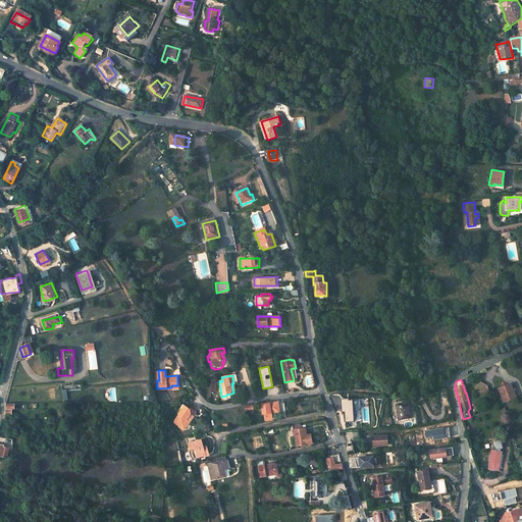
[(512,383),(501,387),(507,401),(519,396),(517,390),(515,390),(512,383)]
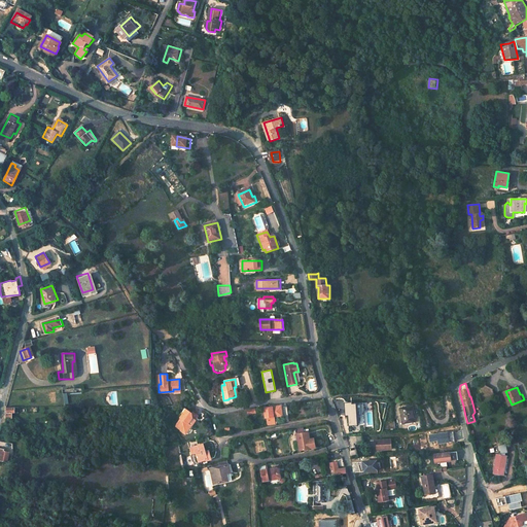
[(361,408),(360,403),(352,405),(352,402),(344,403),(345,416),(348,416),(349,427),(358,426),(357,416),(361,416),(361,408)]
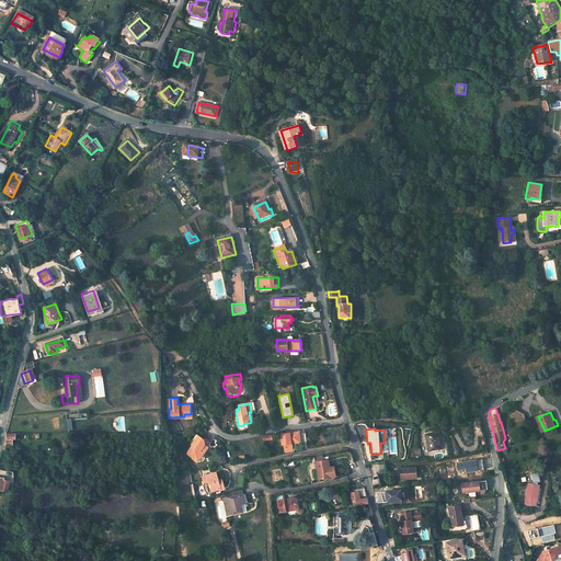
[(439,431),(426,433),(428,450),(443,448),(439,431)]
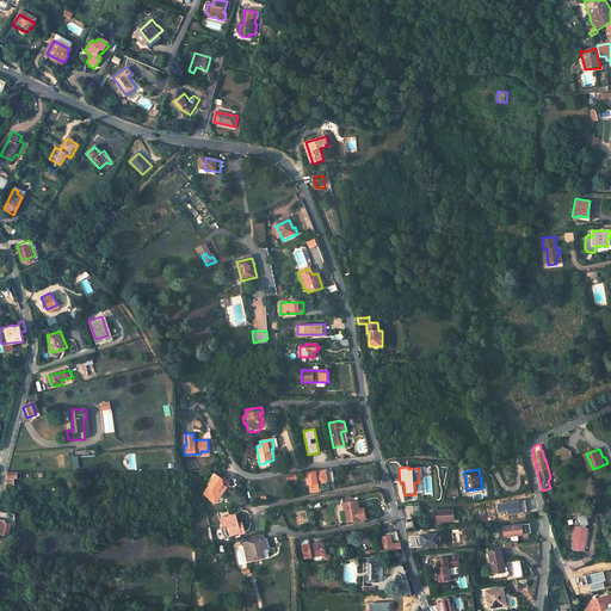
[(327,470),(308,473),(309,483),(310,483),(320,482),(328,480),(327,470)]
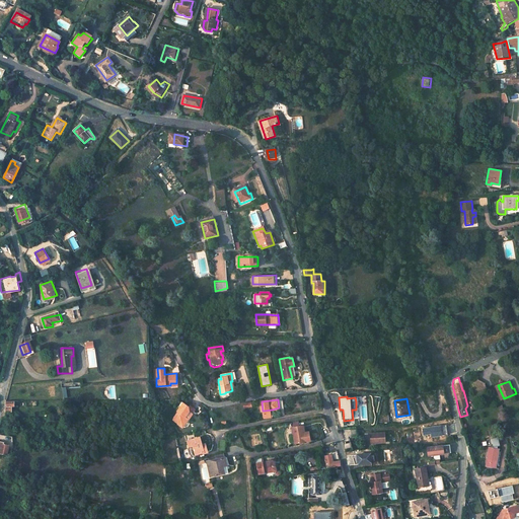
[(175,413),(169,422),(176,426),(178,422),(181,424),(184,420),(186,421),(192,411),(179,402),(174,413),(175,413)]
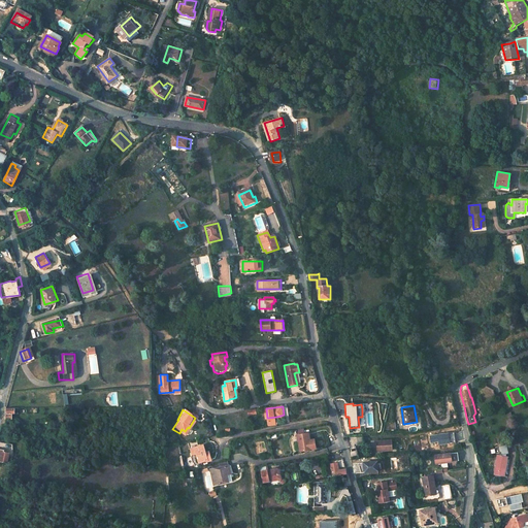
[(276,417),(268,418),(270,426),(277,425),(276,417)]
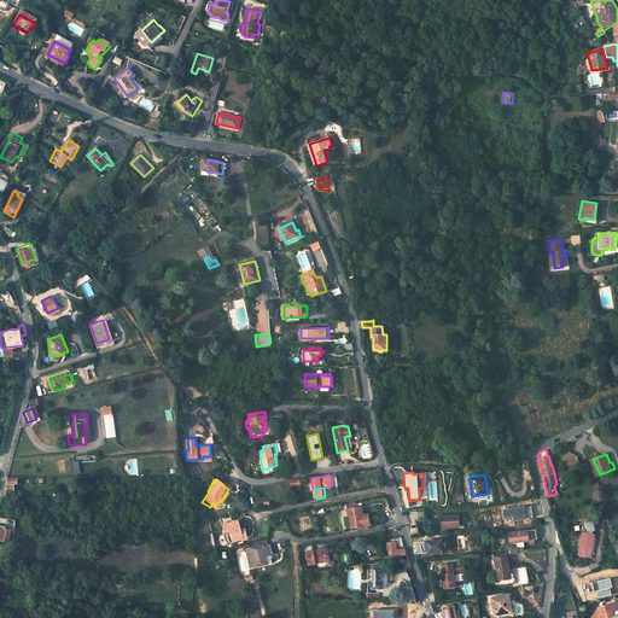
[(210,507),(216,511),(221,501),(220,500),(216,505),(213,502),(210,507)]
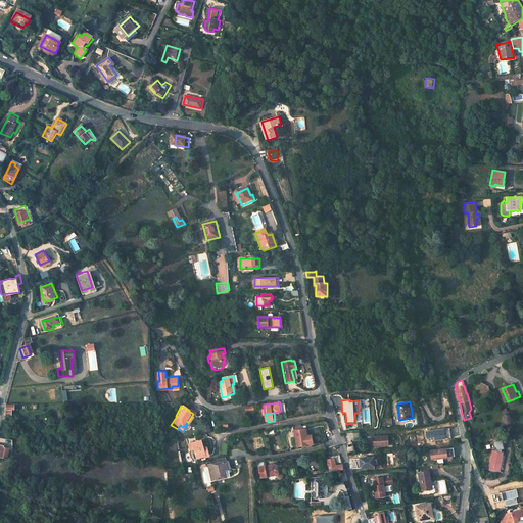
[(301,425),(294,426),(298,447),(310,445),(308,436),(307,429),(302,430),(301,425)]
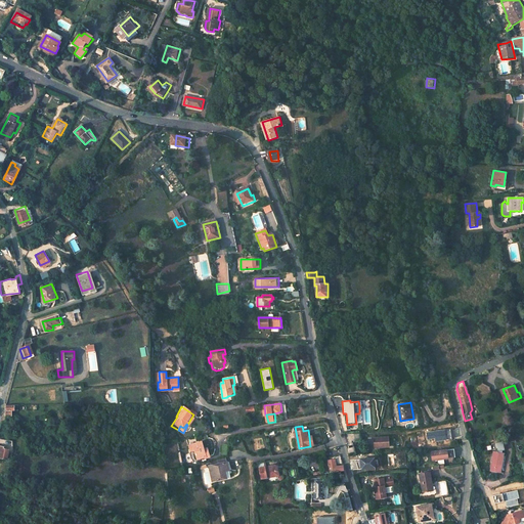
[(451,429),(427,432),(427,438),(436,438),(436,441),(452,439),(451,429)]
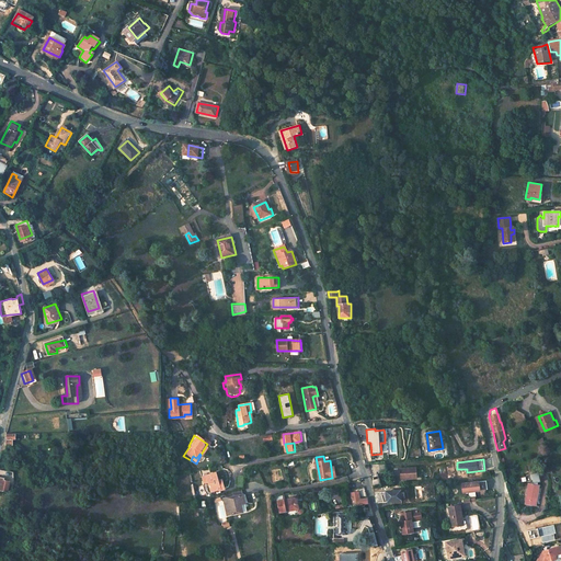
[(416,468),(401,469),(401,480),(418,479),(416,468)]
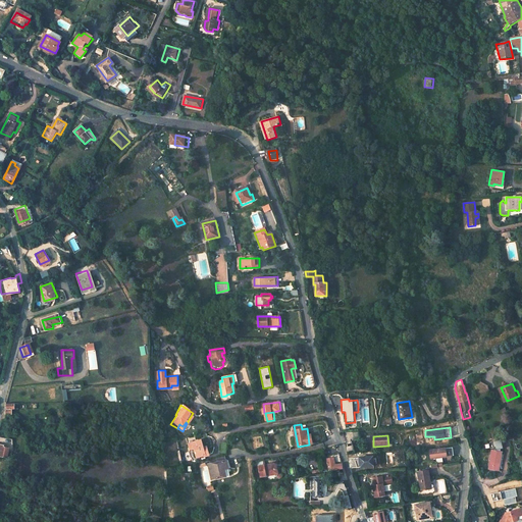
[(201,439),(192,442),(196,457),(205,454),(201,439)]
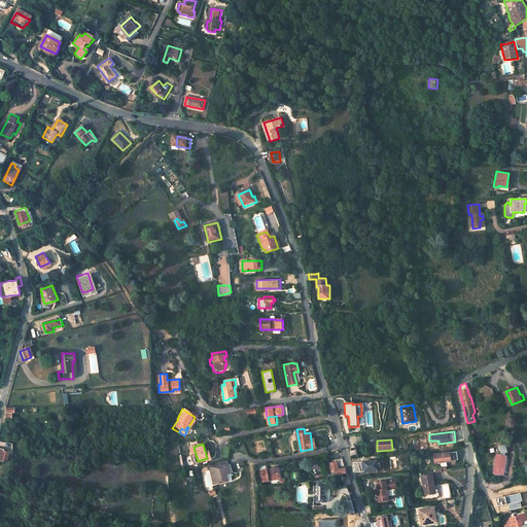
[(457,452),(434,455),(435,463),(458,460),(457,452)]
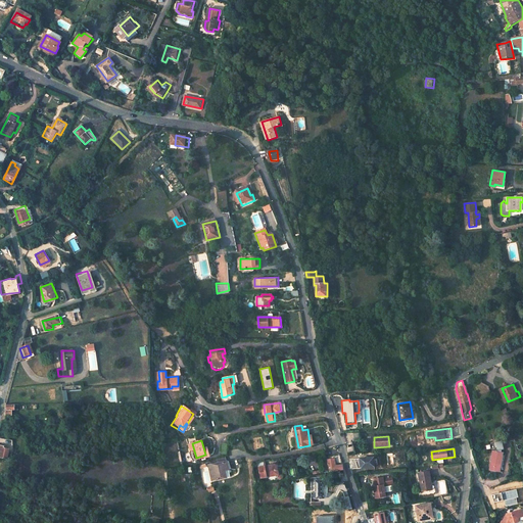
[(503,453),(493,450),(488,470),(500,472),(501,468),(500,467),(503,453)]
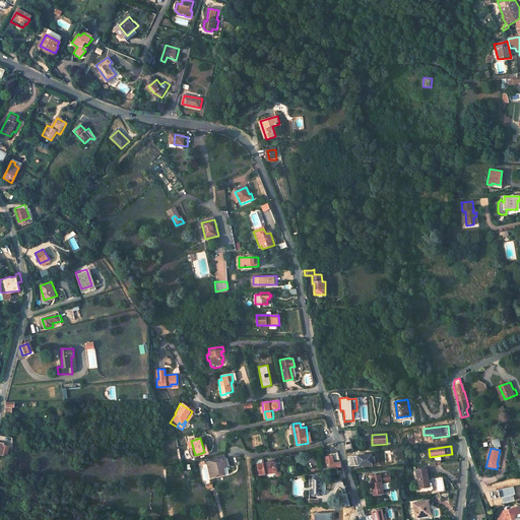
[(373,454),(353,456),(356,465),(374,463),(373,454)]
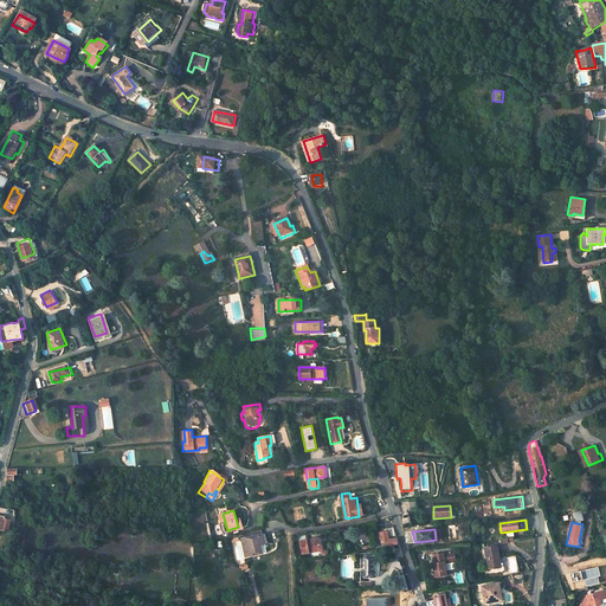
[(387,532),(379,532),(380,539),(384,537),(386,546),(388,546),(388,543),(397,542),(395,537),(389,539),(387,532)]
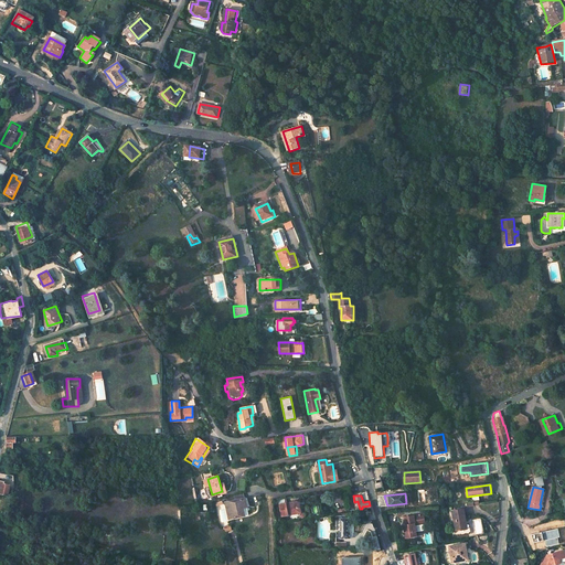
[(285,498),(278,499),(280,518),(299,514),(298,502),(286,504),(285,498)]
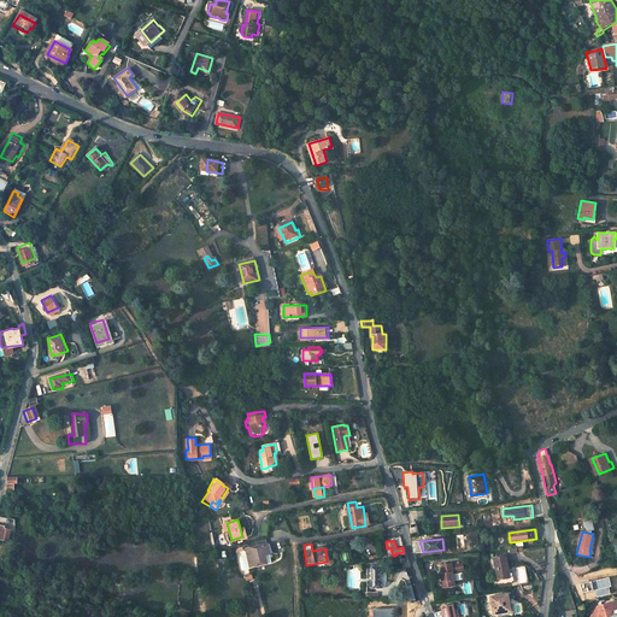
[(271,545),(251,548),(253,566),(268,564),(265,554),(271,554),(274,553),(271,545)]
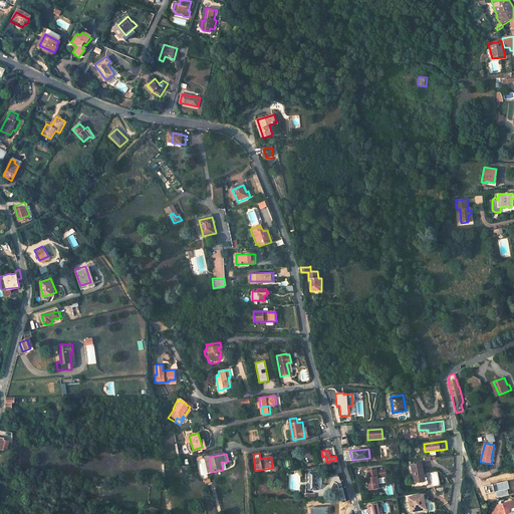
[(422,463),(411,464),(414,482),(423,481),(422,473),(423,473),(423,472),(422,463)]
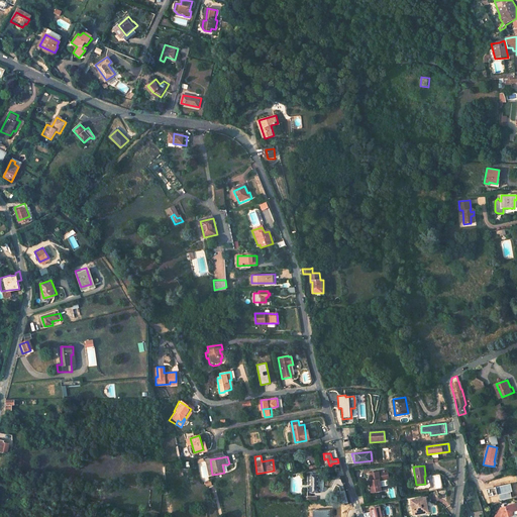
[(322,474),(315,474),(314,492),(323,493),(323,487),(321,487),(322,474)]
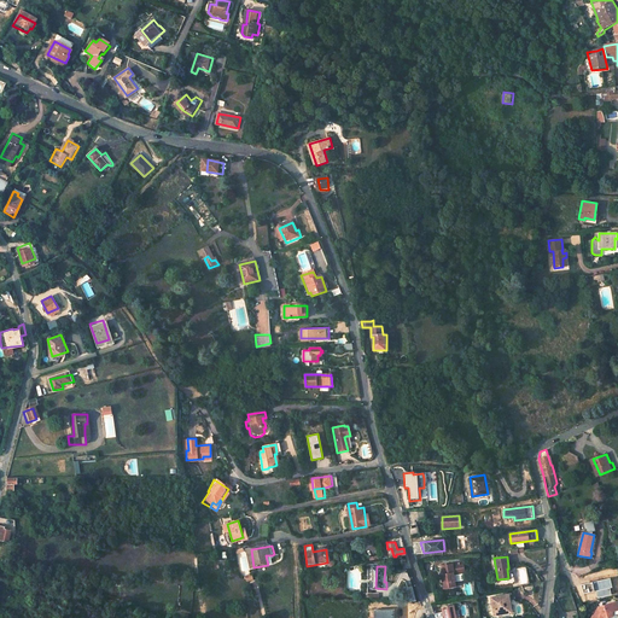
[(456,567),(437,571),(438,579),(437,579),(439,593),(452,592),(449,578),(459,577),(456,567)]
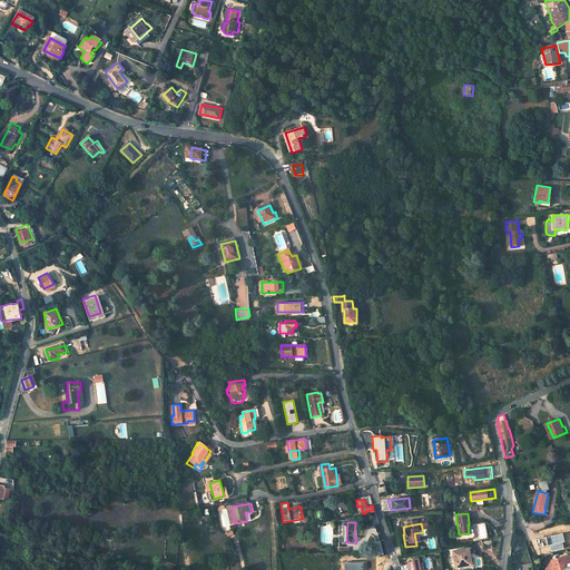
[(468,549),(452,552),(453,557),(455,568),(469,564),(468,560),(471,560),(470,553),(469,553),(468,549)]
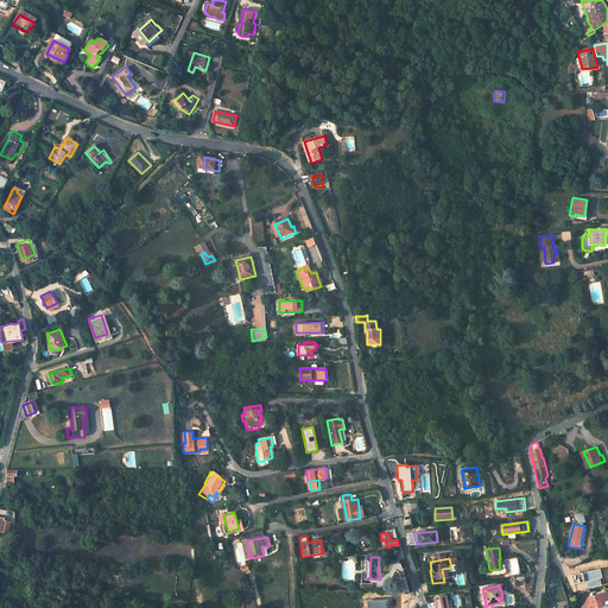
[(594,607),(595,607),(596,607),(602,606),(601,602),(602,602),(607,600),(605,591),(590,597),(591,597),(587,600),(583,607),(582,607),(581,607),(594,607)]
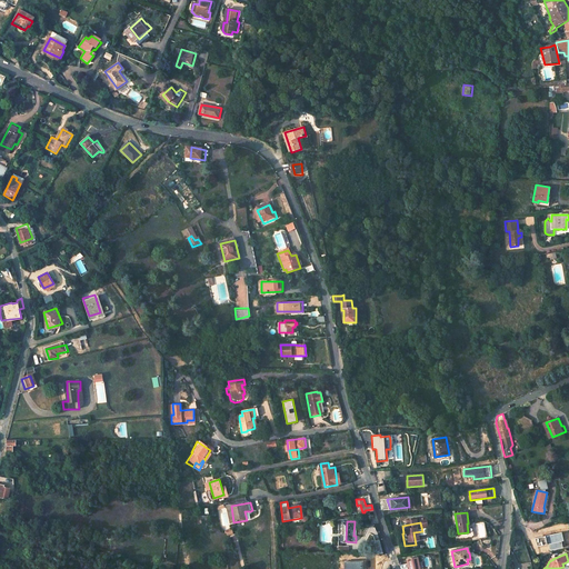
[(418,558),(408,560),(409,568),(420,568),(420,565),(418,558)]
